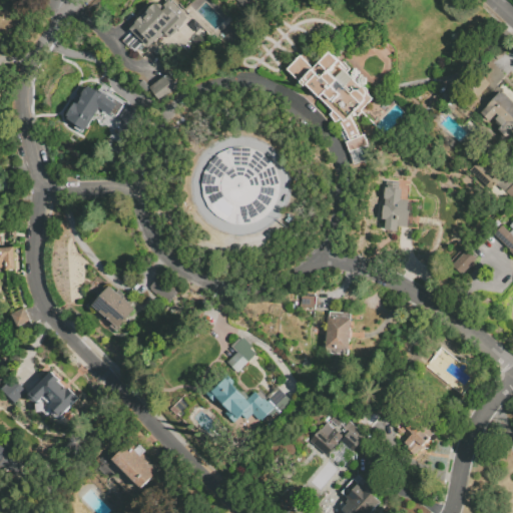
[(234,0),(241,8),(251,0),(234,0)]
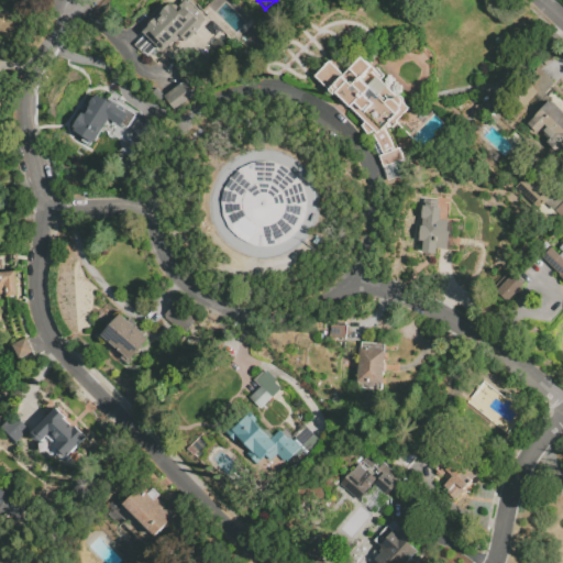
[(143,34),(172,6),(178,12),(184,7),(190,14),(185,19),(197,32),(187,43),(181,37),(175,44),(174,43),(163,55),(143,34)]
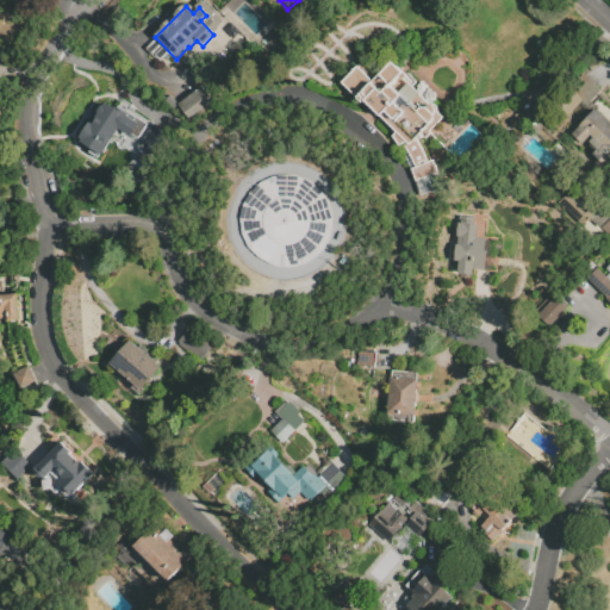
[(228,48),(236,44),(242,56),(232,60),(228,48)]
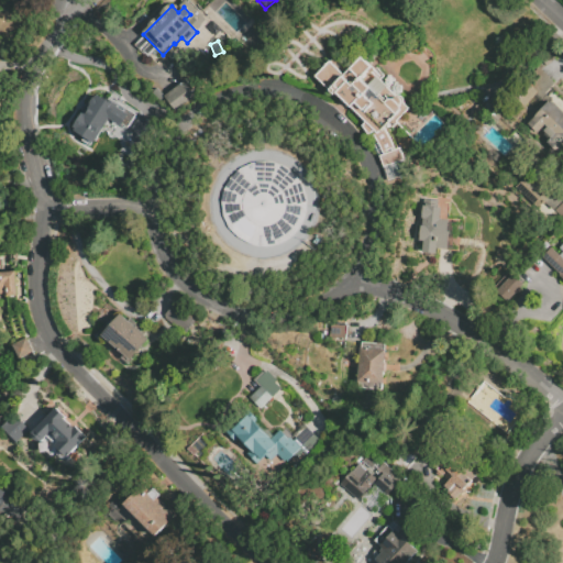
[(418,55),(427,50),(434,57),(430,66),(420,65),(418,55)]
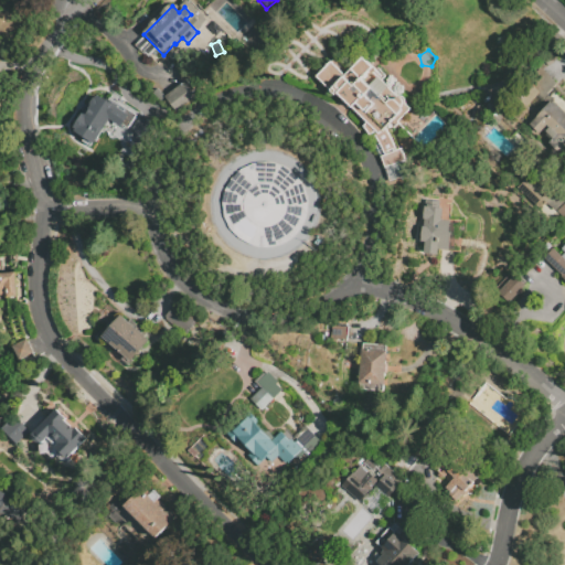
[(350,72),(363,60),(376,73),(374,75),(388,88),(387,89),(397,99),(403,102),(403,103),(403,104),(403,105),(403,106),(403,107),(402,107),(402,108),(407,114),(397,125),(398,126),(388,135),(397,152),(402,150),(406,162),(404,163),(409,178),(391,183),(381,159),(385,157),(373,135),(370,138),(363,129),(368,125),(338,95),(334,97),(316,78),(337,59),(350,72)]
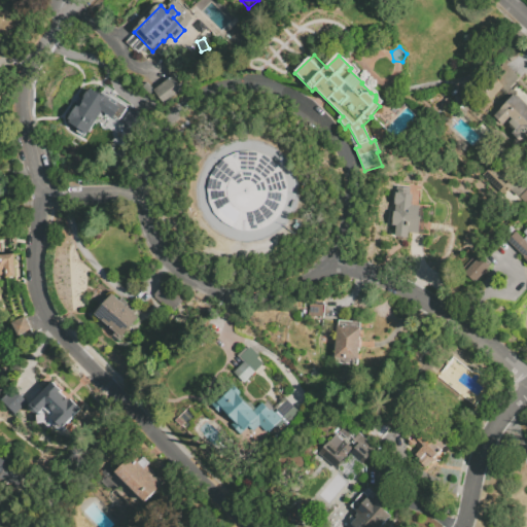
[(507,59),(512,55),(516,59),(512,63),(507,59)]
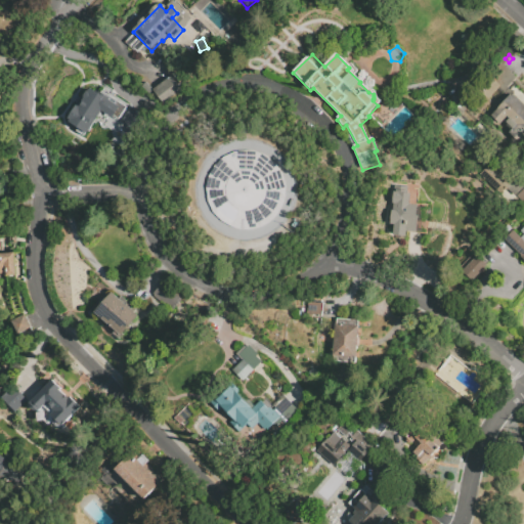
[(500,66),(516,79),(507,90),(514,95),(513,96),(523,106),(523,142),(521,146),(509,134),(511,132),(506,128),(508,126),(506,124),(509,120),(507,118),(498,128),(495,126),(489,121),(490,121),(489,119),(508,98),(498,90),(488,101),(478,92),(486,84),(485,83),(500,66)]
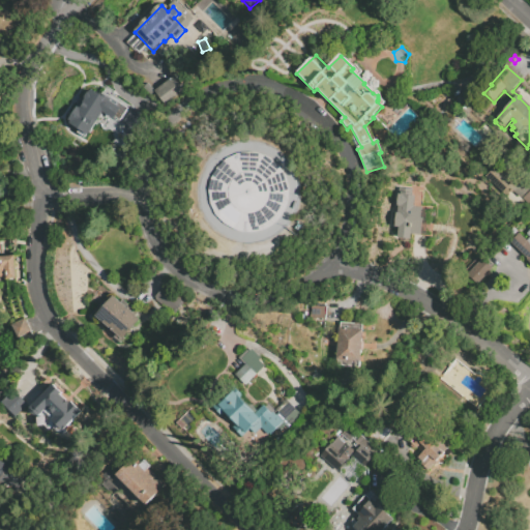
[(155,92),(174,79),(184,92),(166,107),(155,92)]
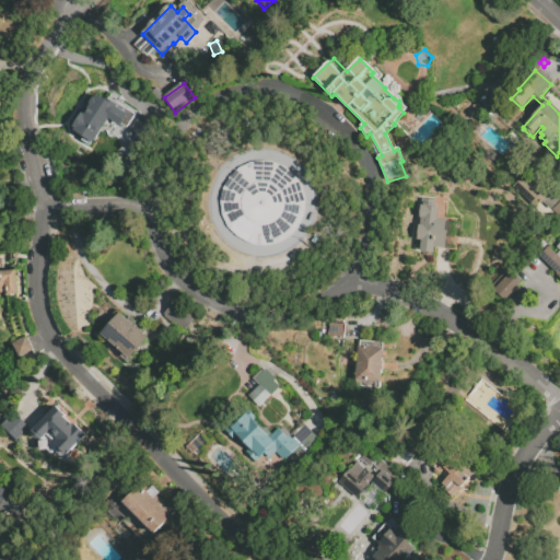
[(93,100),(97,96),(106,102),(108,100),(118,107),(117,109),(136,121),(127,132),(109,120),(107,123),(108,124),(107,127),(104,128),(94,144),(93,143),(90,148),(82,142),(84,138),(74,132),(76,130),(73,128),(88,106),(90,108),(91,106),(91,105),(93,100)]
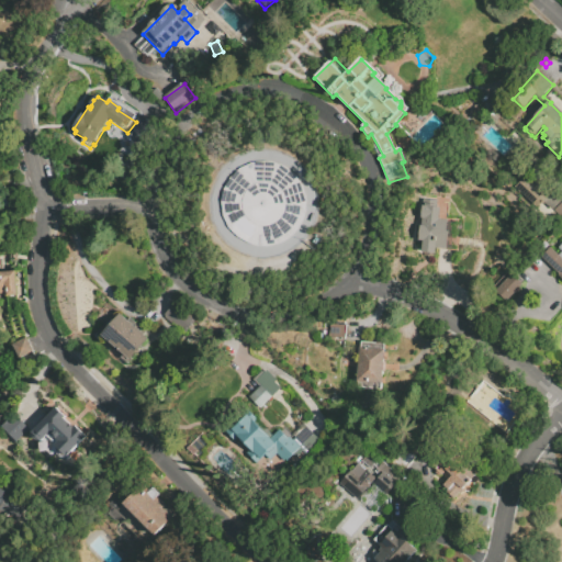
[(137,104),(142,98),(148,103),(143,110),(137,104)]
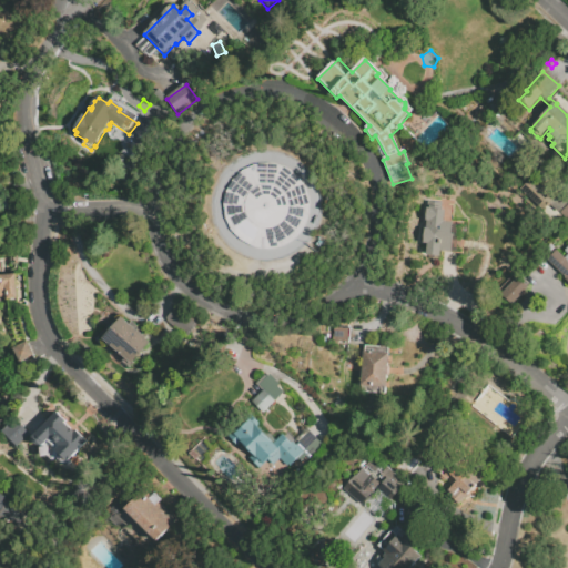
[(488,109),(496,101),(501,107),(494,114),(488,109)]
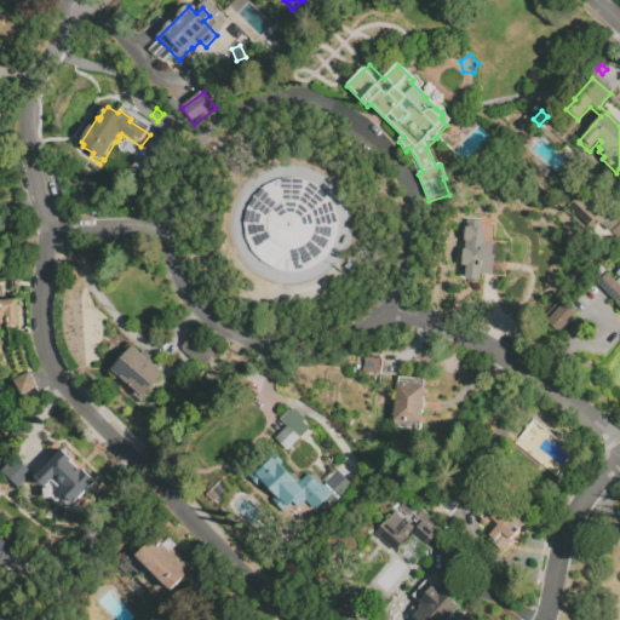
[(170,135),(149,125),(141,142),(119,131),(115,138),(132,148),(124,162),(148,176),(170,135)]
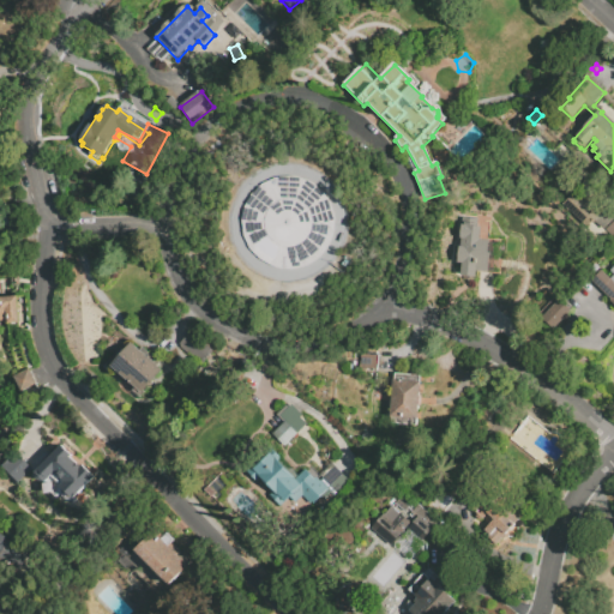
[(540,127),(542,125),(547,130),(542,136),(535,130),(537,126),(540,127)]
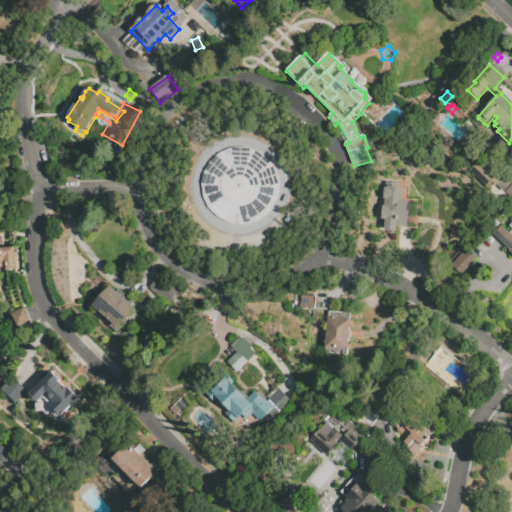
[(431,123),(436,119),(439,122),(435,127),(431,123)]
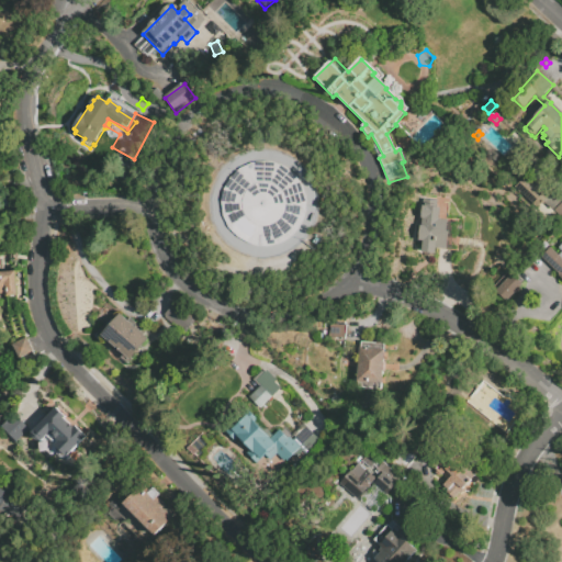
[(526,177),(540,163),(549,172),(536,184),(541,190),(540,191),(543,195),(544,194),(547,197),(554,189),(561,197),(561,202),(552,212),(544,203),(537,211),(521,194),(520,195),(518,193),(518,192),(515,189),(527,177),(526,177)]
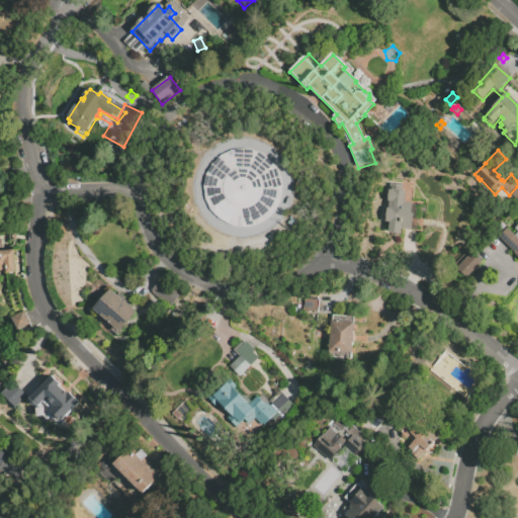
[(222,157),(233,152),(245,151),(257,153),(267,160),(275,169),(280,180),(281,192),(279,204),(273,214),(264,223),(253,228),(241,229),(229,226),(219,220),(210,210),(205,200),(203,188),(206,176),(212,166),(222,157)]
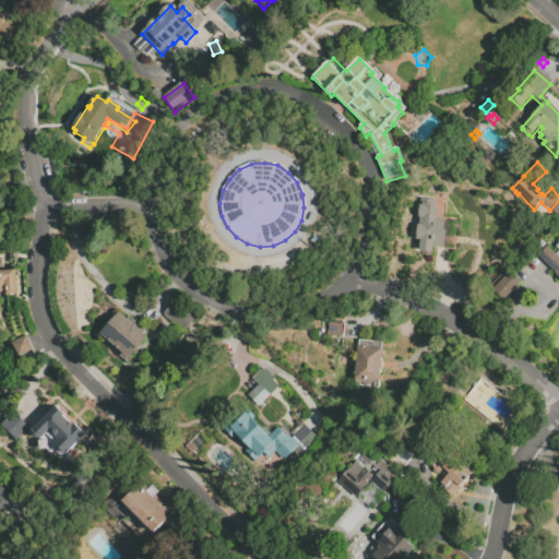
[(133,175),(133,190),(125,190),(123,175),(133,175)]
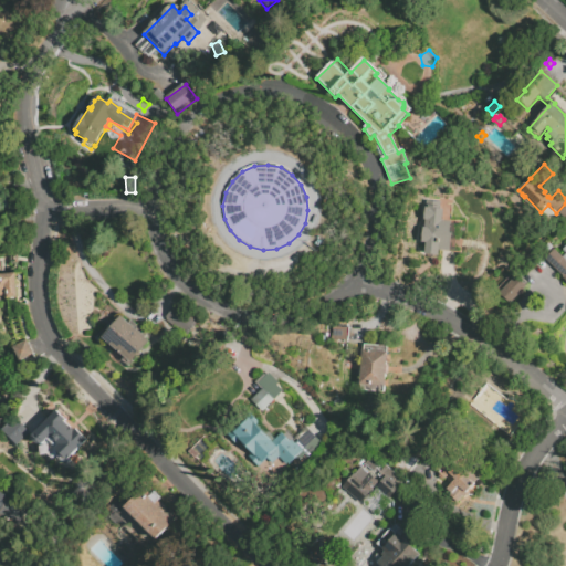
[(77,191),(77,201),(64,201),(63,191),(77,191)]
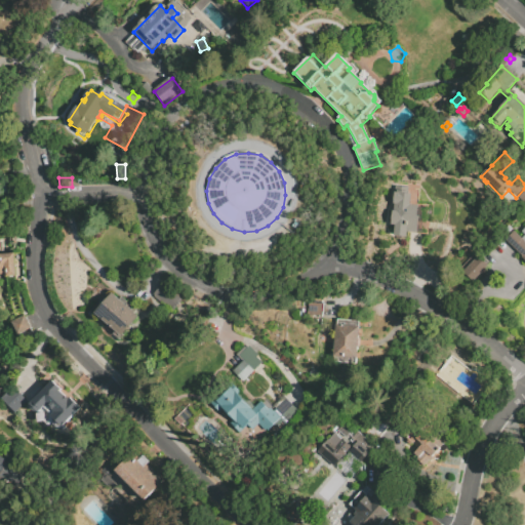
[(371,211),(374,188),(387,190),(388,186),(402,188),(401,196),(413,197),(413,198),(418,199),(416,215),(411,214),(410,226),(405,225),(405,226),(399,225),(394,224),(395,214),(391,214),(389,224),(373,223),(374,211),(371,211)]
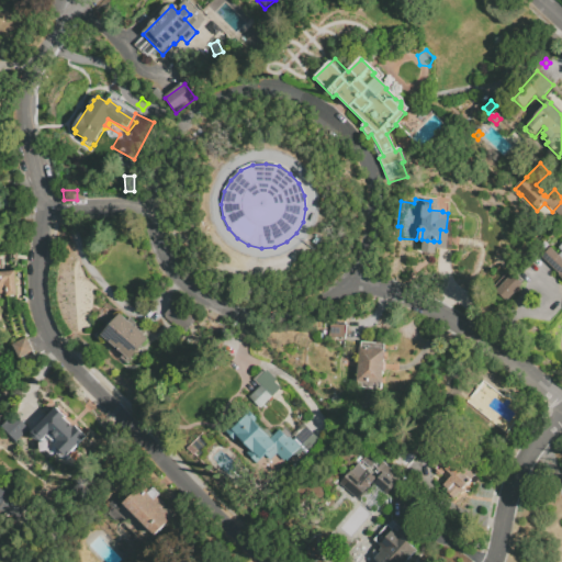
[(396,258),(397,243),(411,244),(408,259),(396,258)]
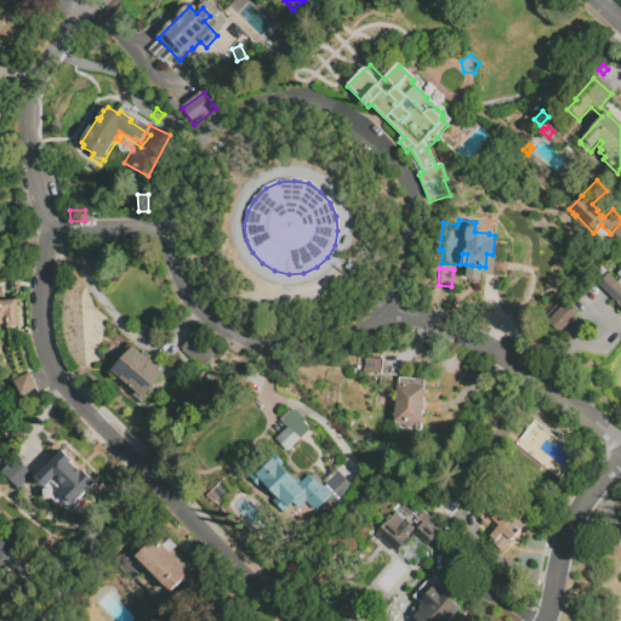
[(593,277),(602,268),(608,274),(599,283),(593,277)]
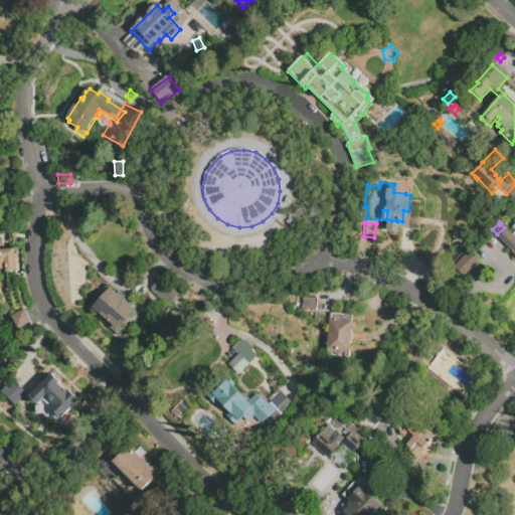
[(512,235),(514,232),(512,228),(514,225),(514,256),(512,253),(513,253),(496,237),(504,228),(512,235)]
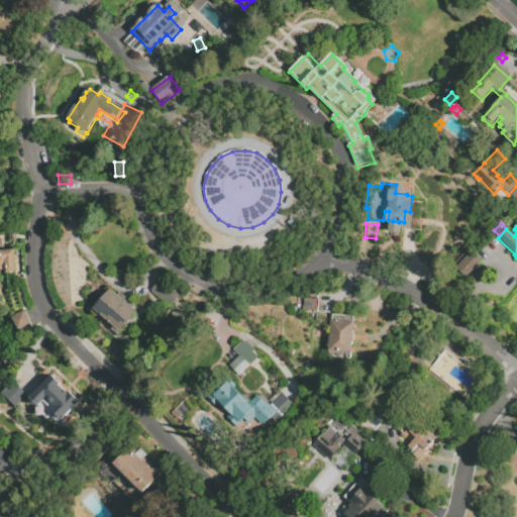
[(0,252),(14,251),(15,253),(20,252),(21,265),(23,265),(24,276),(25,276),(25,280),(15,280),(15,281),(7,281),(6,272),(0,272),(0,252)]
